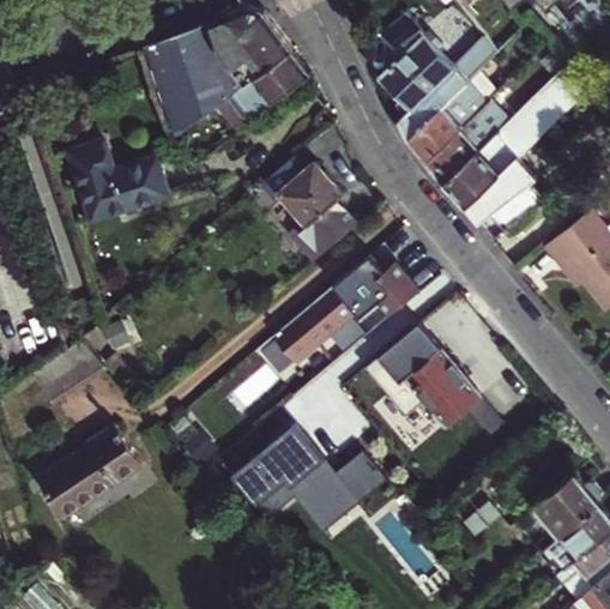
[(554,0),(496,0),(508,14),(527,0),(542,0),(547,6),(554,0)]
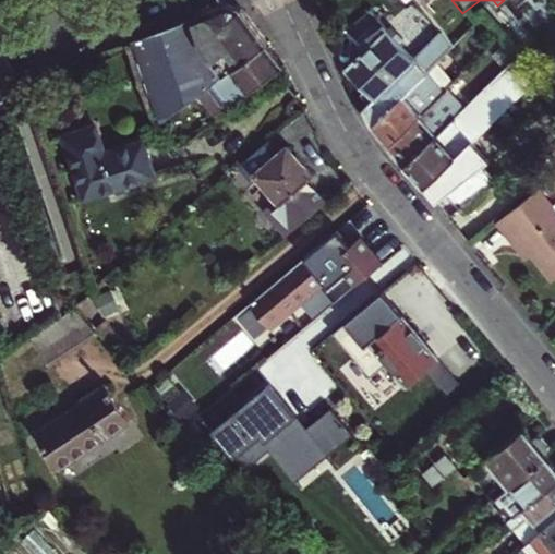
[(202,50),(222,77),(266,44),(242,11),(220,9),(191,20),(202,50)]
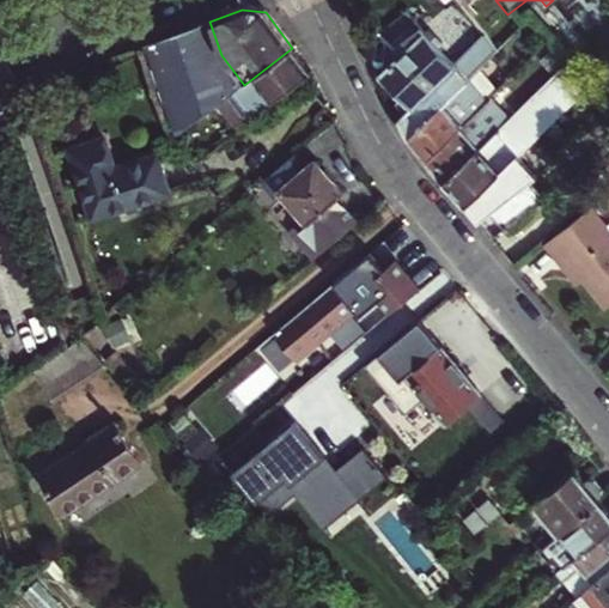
[(387,55),(416,34),(403,17),(372,40),(387,55)]
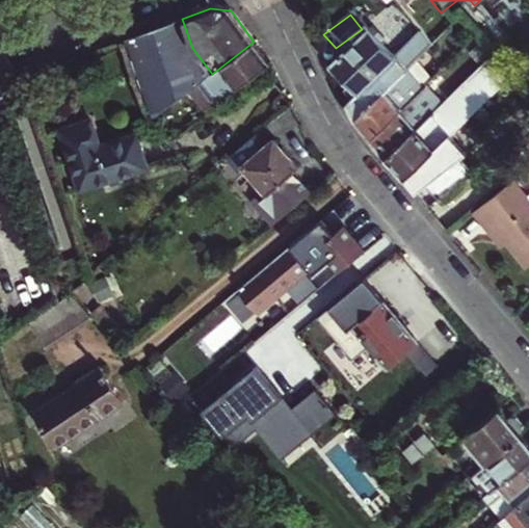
[(182,19),(126,42),(152,120),(199,84),(207,78),(212,74),(192,48),(182,19)]
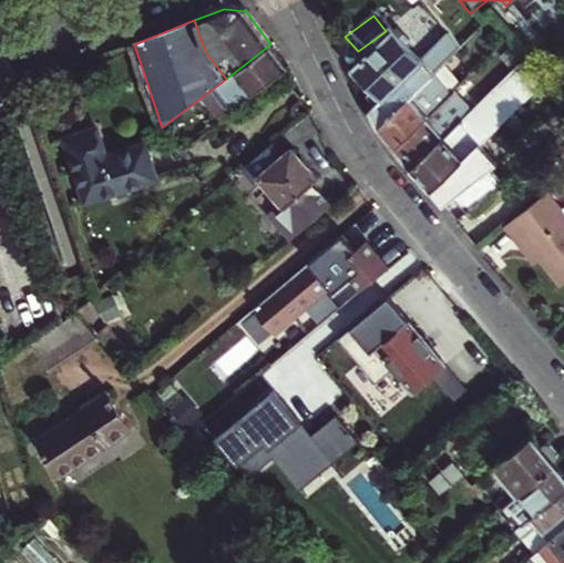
[(457,52),(444,37),(417,65),(386,31),(358,51),(363,57),(348,73),(377,103),(366,114),(375,133),(436,72),(457,52)]
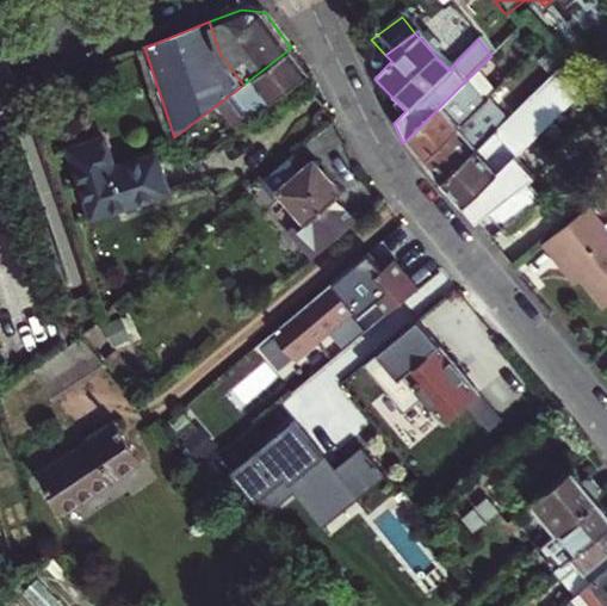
[(291,48),(243,85),(237,90),(255,113),(310,73),(291,48)]
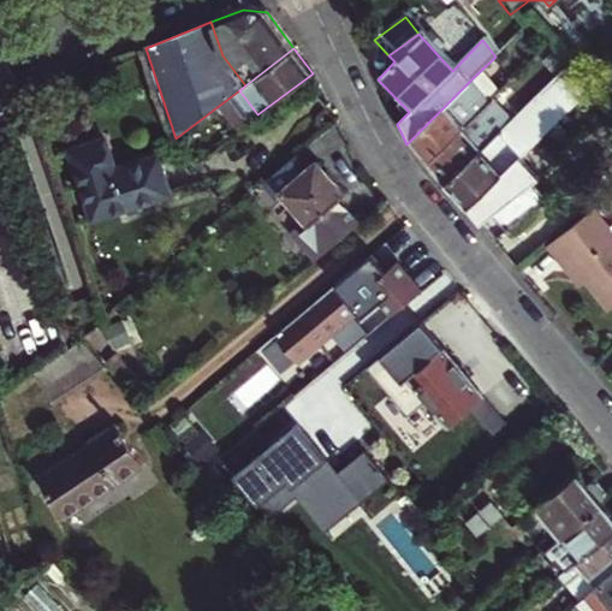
[(482,88),(473,78),(406,144),(426,166),(483,108),(506,87),(495,75),(482,88)]
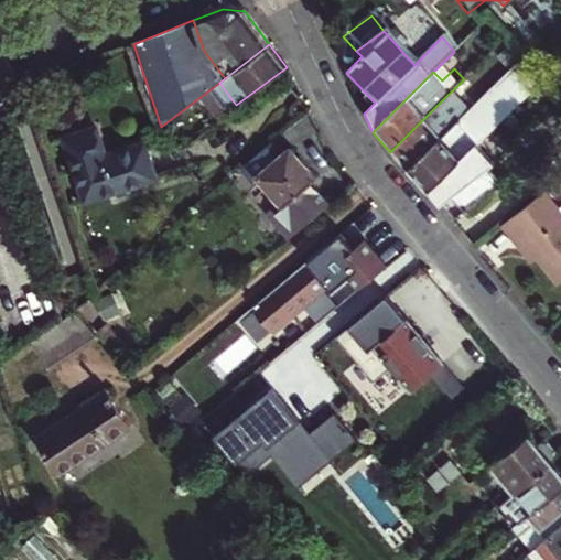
[(219,83),(211,89),(220,104),(227,111),(236,105),(219,83)]
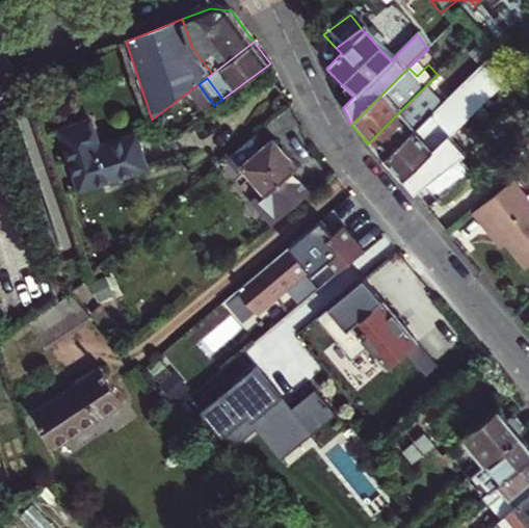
[(413,134),(404,126),(420,110),(416,106),(423,100),(418,94),(368,143),(384,163),(413,134)]
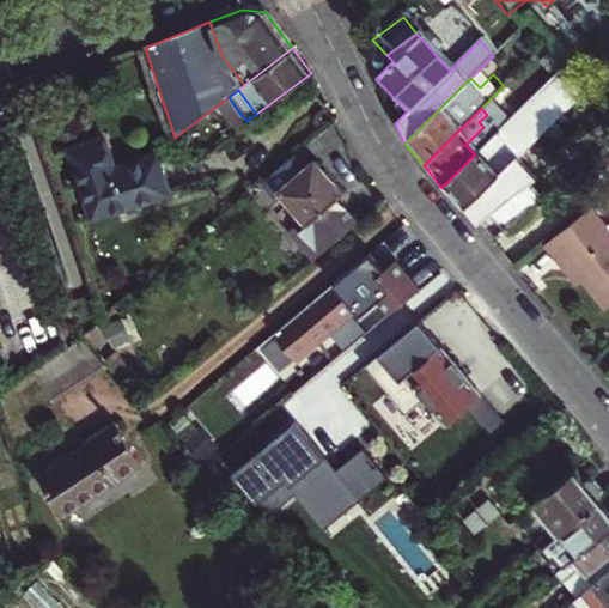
[(212,133),(218,143),(247,121),(239,113),(212,133)]
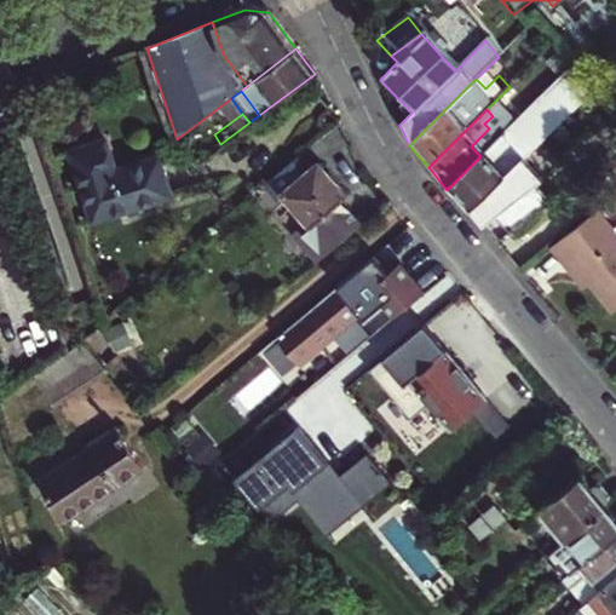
[(481,156),(447,190),(467,214),(477,206),(506,239),(546,205),(530,190),(541,180),(504,133),(481,156)]
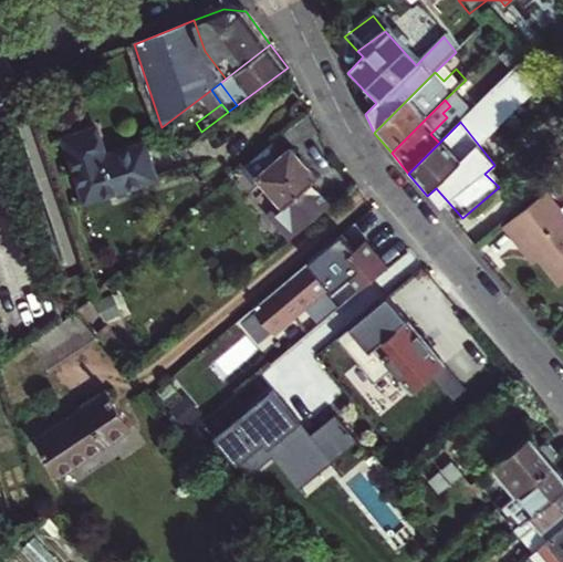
[(61,139),(84,209),(159,183),(146,142),(107,155),(98,127),(61,139)]
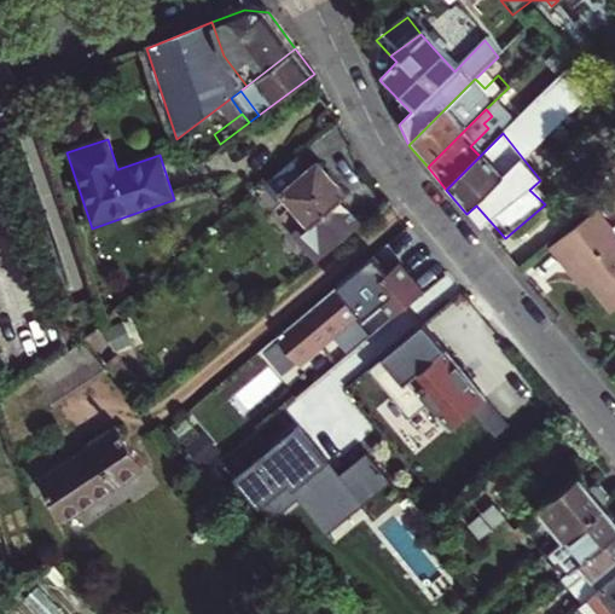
[(340,203),(346,200),(318,168),(312,173),(300,158),(262,190),(276,204),(283,198),(306,225),(301,229),(307,259),(315,267),(361,229),(340,203)]
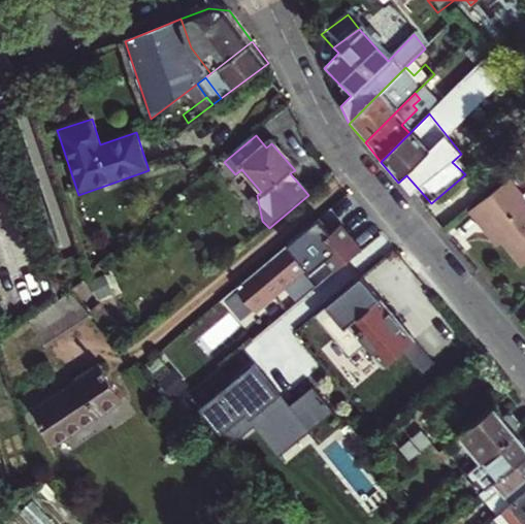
[(524,215),(502,187),(462,219),(473,232),(478,229),(515,274),(524,266),(524,215)]
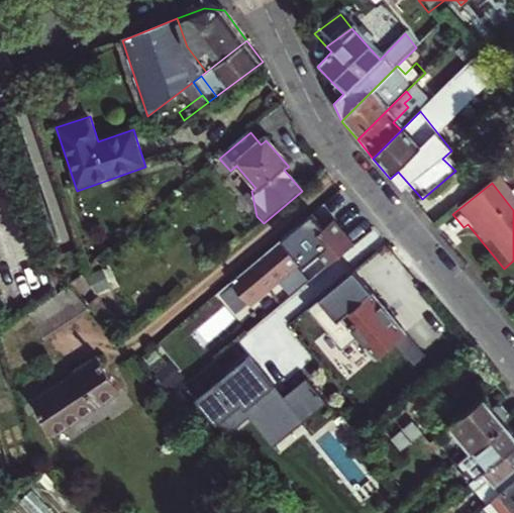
[(312,216),(231,283),(249,305),(300,263),(304,267),(318,254),(328,267),(353,245),(332,220),(322,228),(312,216)]
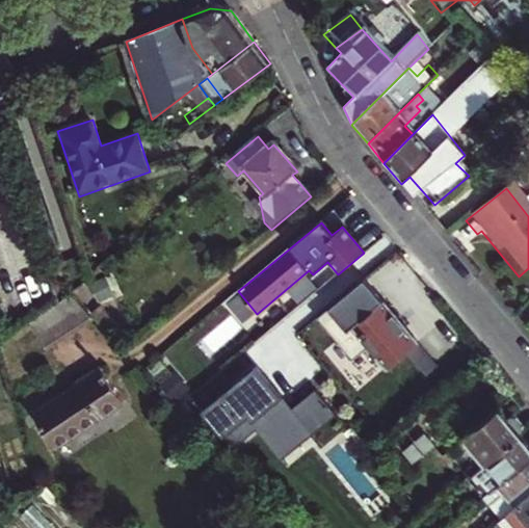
[(72,295),(28,324),(47,352),(95,322),(72,295)]
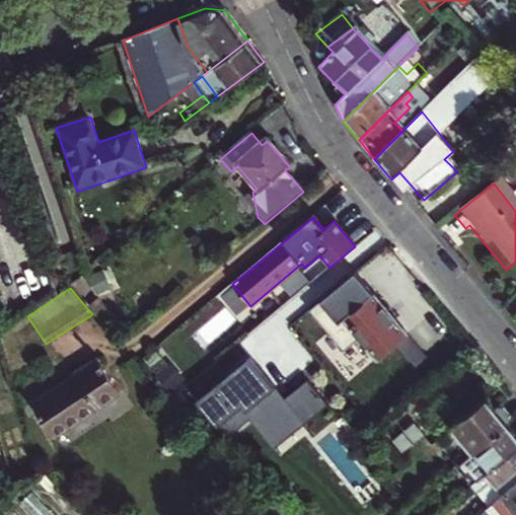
[(332,309),(376,361),(406,337),(373,298),(365,305),(354,291),(332,309)]
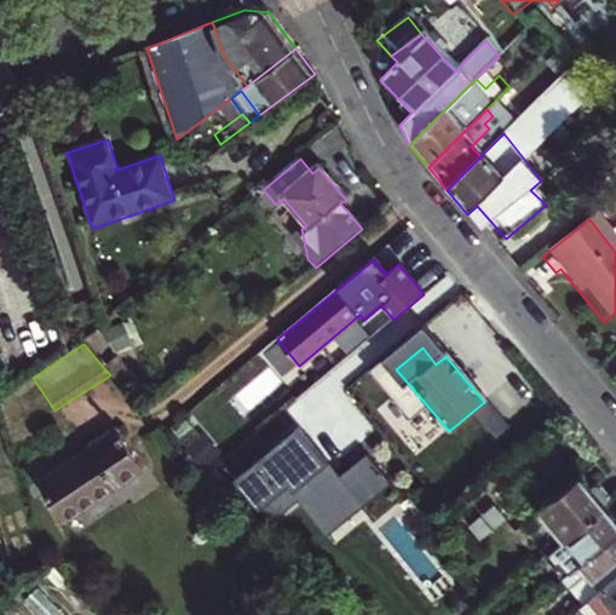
[(124,369),(113,379),(125,394),(136,384),(124,369)]
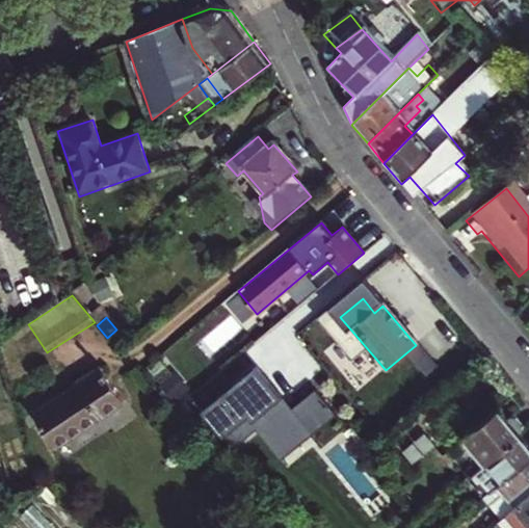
[(316,337),(292,358),(303,370),(328,350),(326,349),(332,344),(323,334),(318,339),(316,337)]
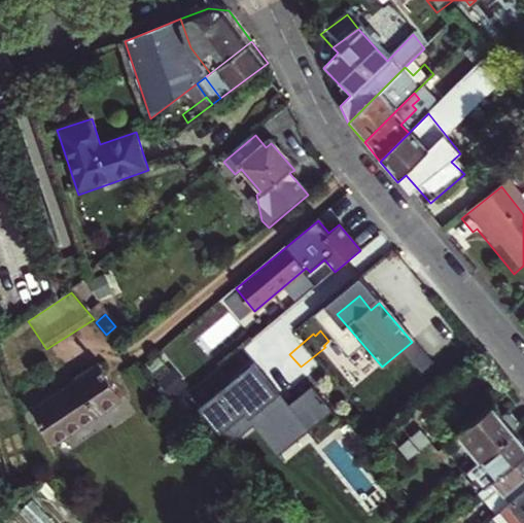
[(277,456),(330,410),(311,388),(287,408),(250,364),(200,408),(222,434),(243,417),(277,456)]
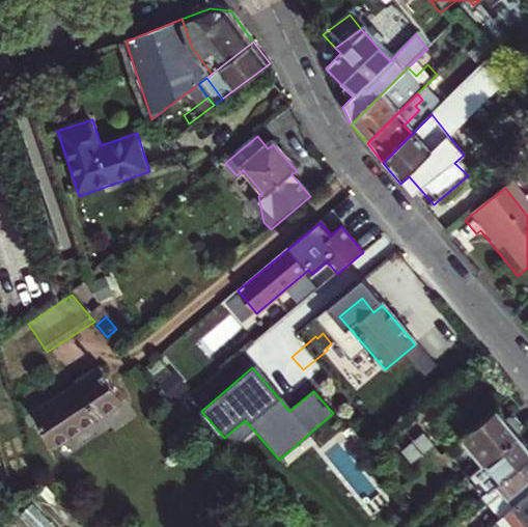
[(33,415),(55,447),(123,403),(101,368),(77,383),(79,385),(33,415)]
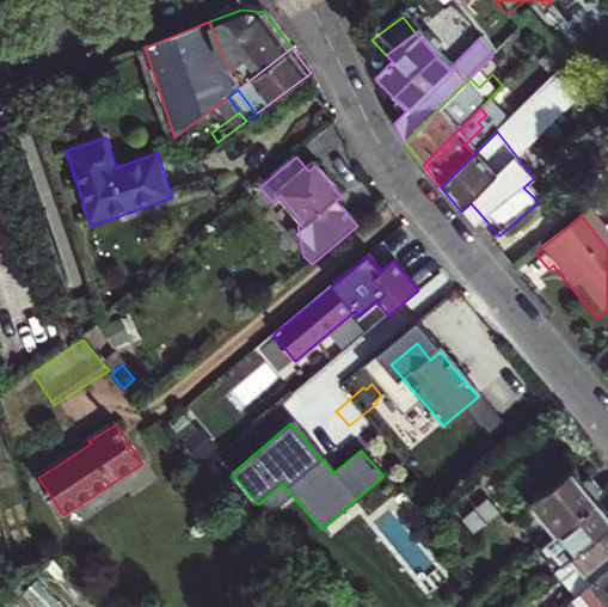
[(560,534),(601,500),(597,496),(602,492),(585,473),(582,476),(576,470),(535,504),(560,534)]
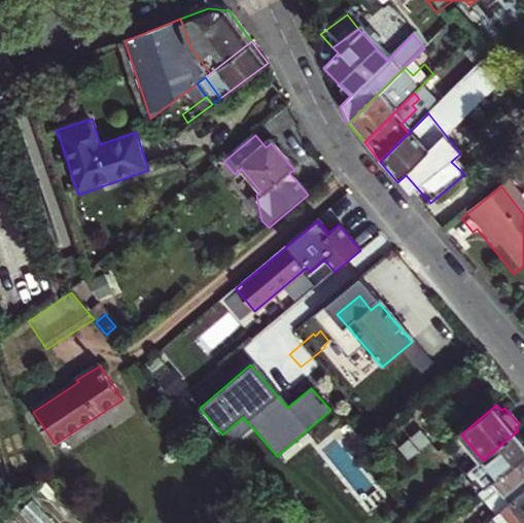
[(523,456),(523,438),(518,430),(483,460),(470,471),(485,489),(523,456)]
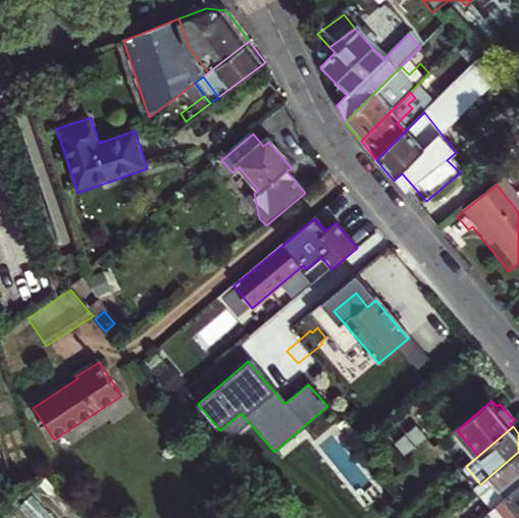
[(510,499),(518,490),(518,452),(480,484),(474,490),(479,497),(494,485),(501,494),(504,491),(510,499)]
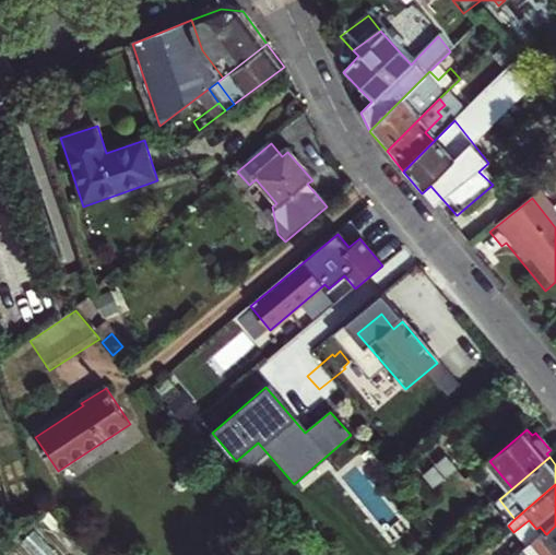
[(533,546),(540,554),(555,554),(555,526),(546,534),(533,546)]
